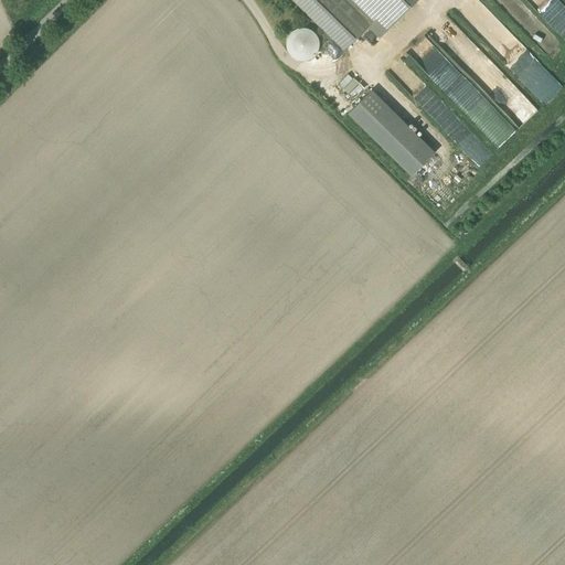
[(416,0),(296,0),(345,49),(369,25),(381,38),(416,0)]
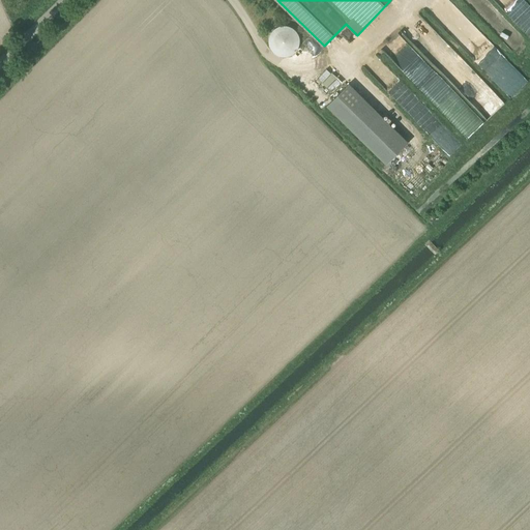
[(440,0),(432,8),(495,68),(506,57),(447,0),(440,0)]
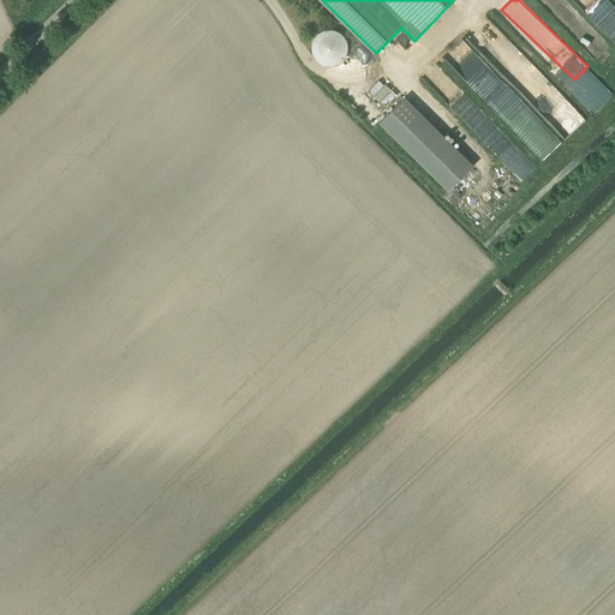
[(614,42),(614,6),(611,4),(593,22),(614,42)]
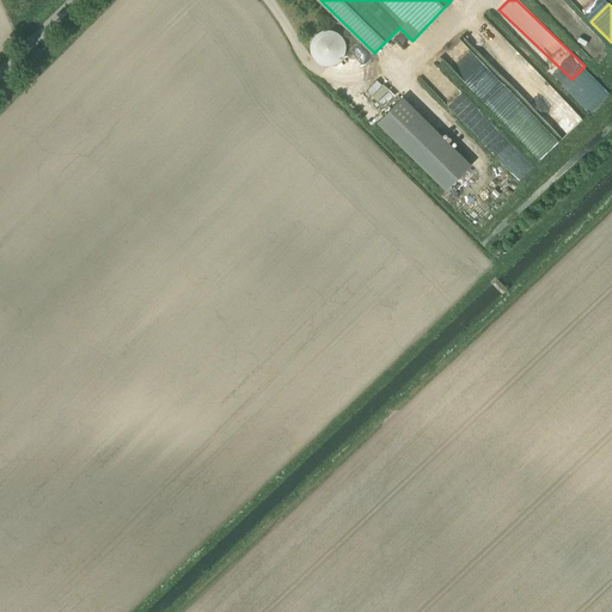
[(312,53),(313,56),(314,59),(317,61),(319,62),(323,63),(325,65),(329,65),(331,65),(335,63),(337,62),(340,61),(342,59),(344,56),(346,53),(346,50),(347,47),(346,44),(346,41),(344,38),(342,36),(340,34),(337,31),(335,30),(331,30),(329,29),(325,30),(323,30),(319,31),(317,34),(314,36),(313,38),(312,41),(311,44),(311,47),(311,50),(312,53)]
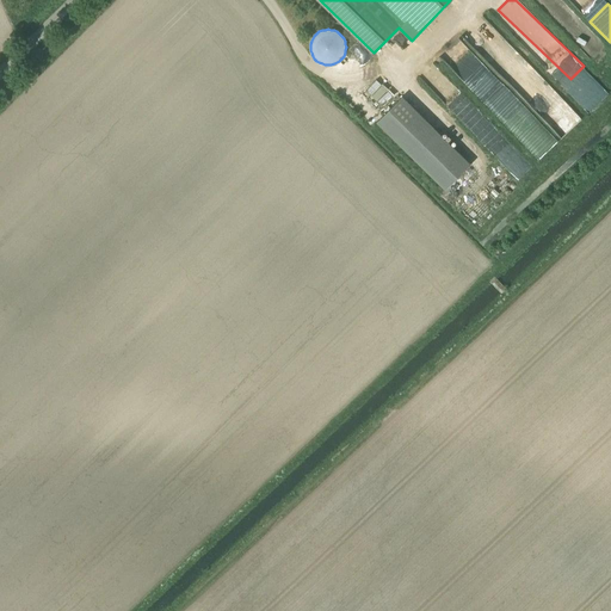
[(476,87),(476,97),(501,96),(501,69),(467,69),(467,87),(476,87)]
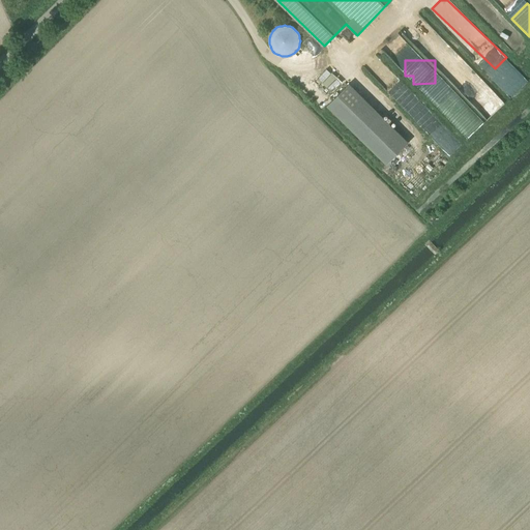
[(319,75),(332,89),(343,79),(329,65),(319,75)]
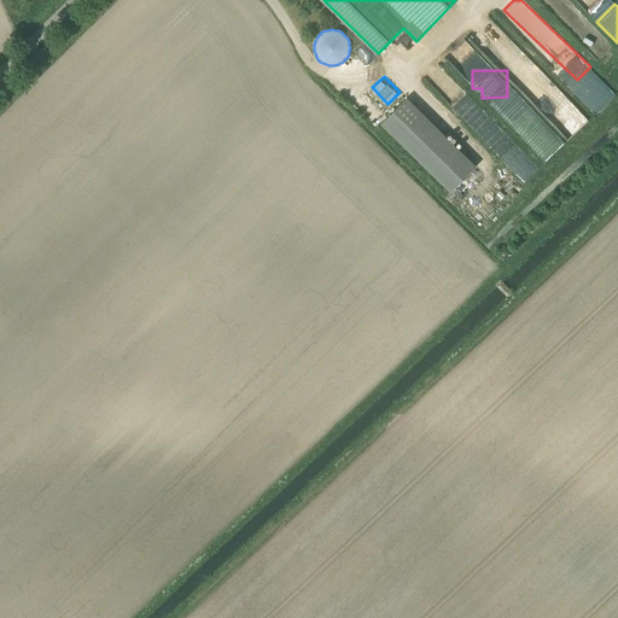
[(400,140),(425,115),(407,97),(382,123),(400,140)]
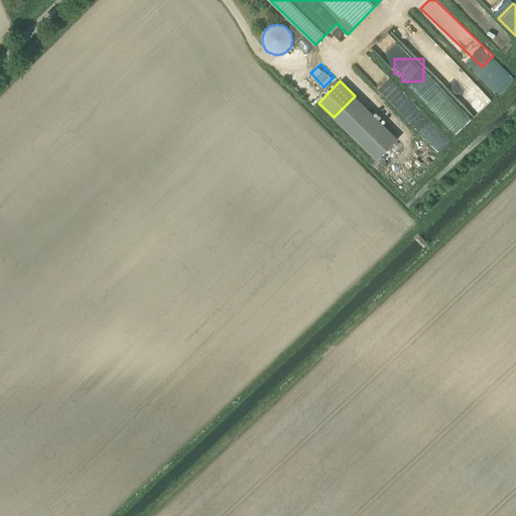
[(399,168),(391,179),(398,185),(407,174),(399,168)]
